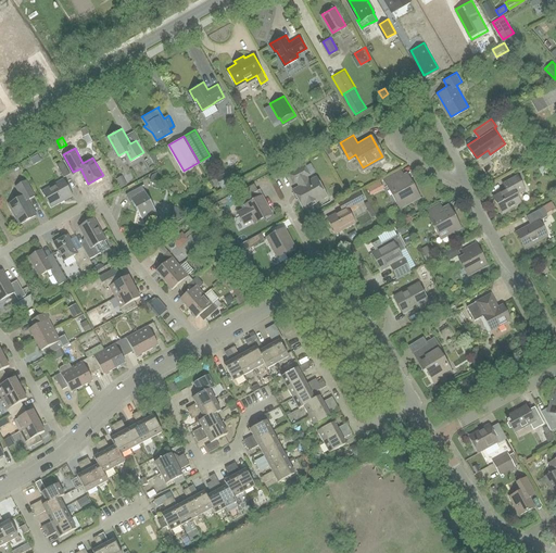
[(70,172),(63,159),(57,162),(64,175),(70,172)]
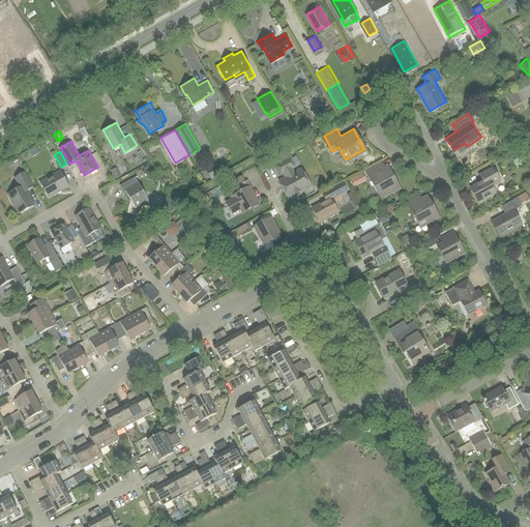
[(299,189),(311,183),(302,168),(295,172),(291,166),(294,164),(290,156),(276,165),(281,171),(284,170),(287,176),(281,180),(289,195),(294,193),(295,195),(300,192),(299,189)]
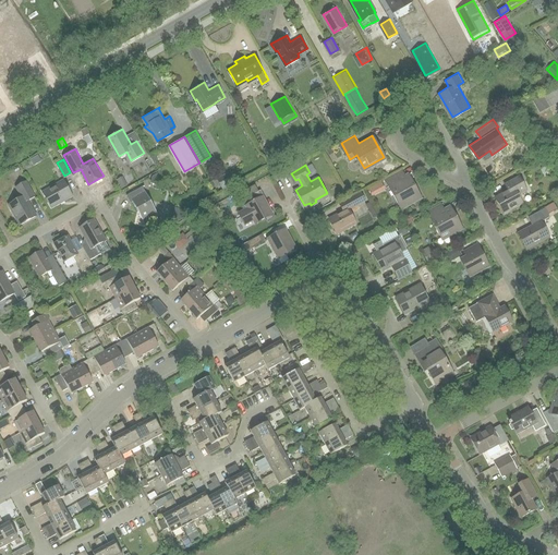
[(403,205),(422,195),(409,172),(404,175),(401,168),(385,178),(388,183),(390,182),(403,205)]
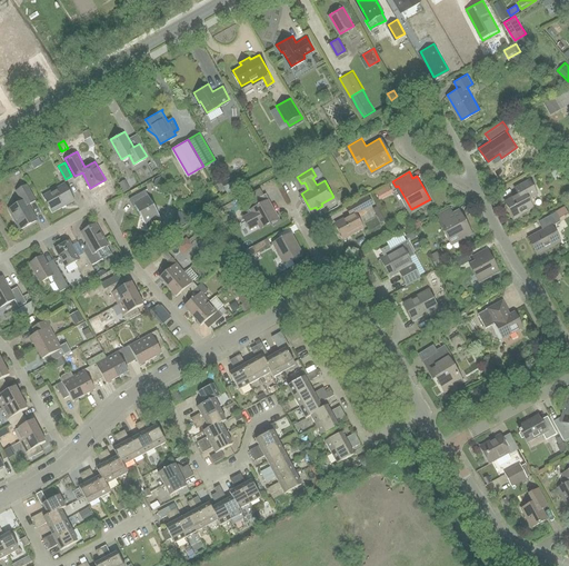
[(233,174),(221,180),(228,190),(239,184),(233,174)]
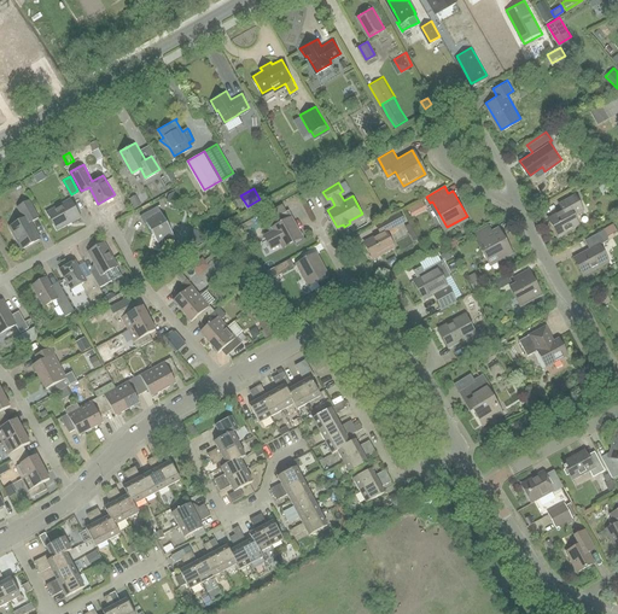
[(575,212),(583,208),(575,192),(559,200),(563,208),(548,216),(558,233),(578,221),(575,212)]
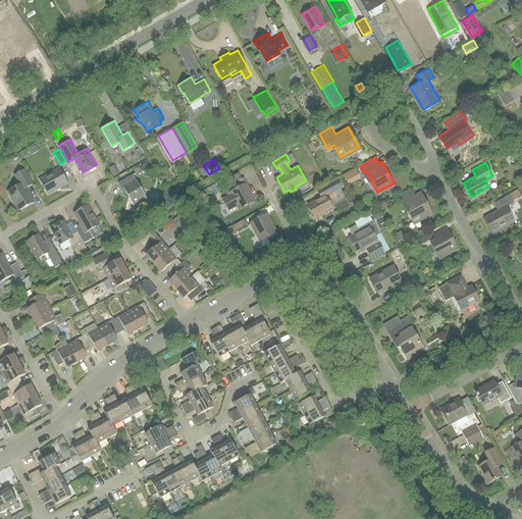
[(67,180),(60,166),(40,177),(48,192),(67,180)]
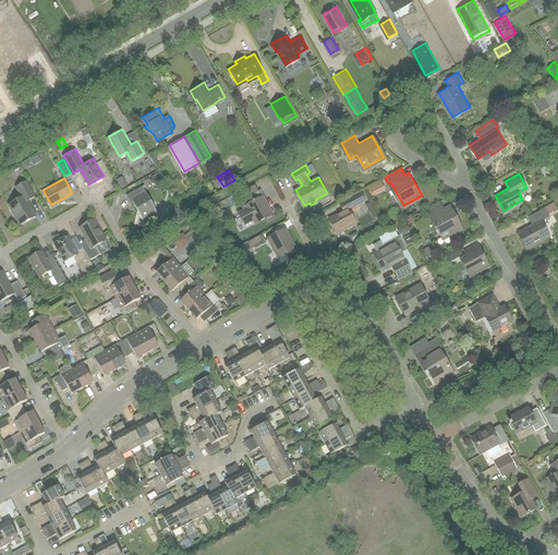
[(22,195),(9,203),(21,222),(36,214),(27,198),(35,194),(26,179),(15,184),(22,195)]
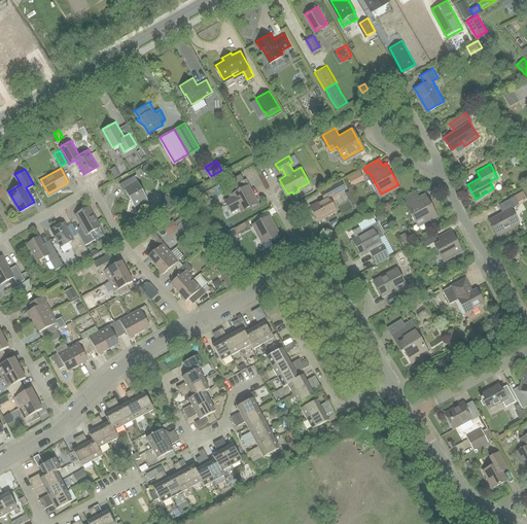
[(148,197),(135,174),(121,181),(134,205),(148,197)]
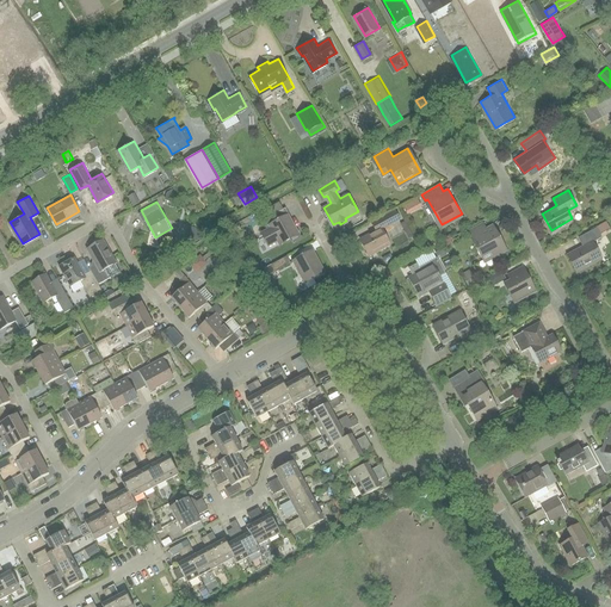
[(281,241),(297,231),(284,206),(263,218),(267,225),(270,223),(272,225),(263,231),(269,242),(278,237),(281,241)]
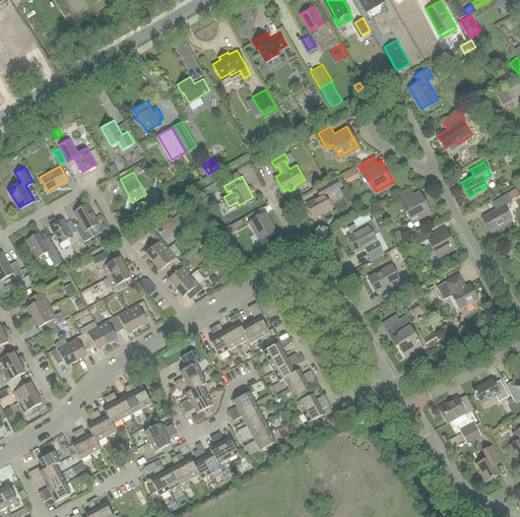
[(325,193),(332,189),(340,184),(337,178),(328,182),(317,188),(320,195),(307,202),(314,214),(331,205),(325,193)]
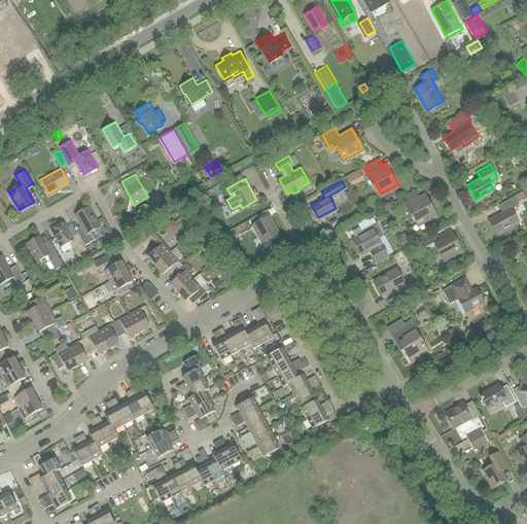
[(403,198),(412,211),(418,223),(437,213),(426,193),(420,196),(417,189),(403,198)]
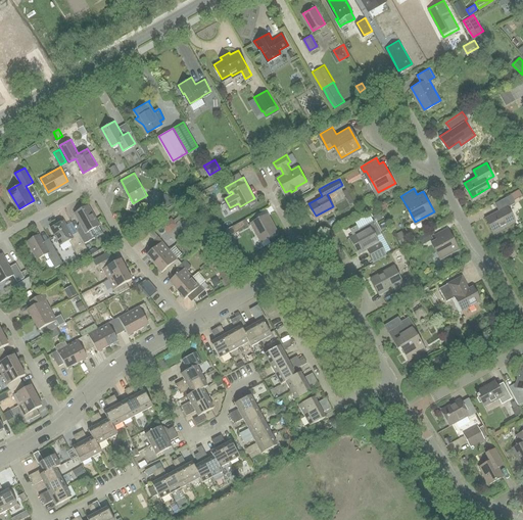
[(515,200),(514,198),(522,193),(519,188),(511,192),(495,200),(500,208),(486,216),(494,231),(515,220),(507,205),(515,200)]
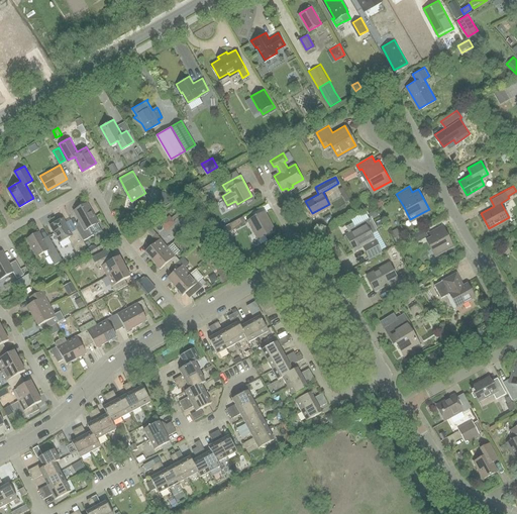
[(161,189),(161,202),(170,202),(170,189),(161,189)]
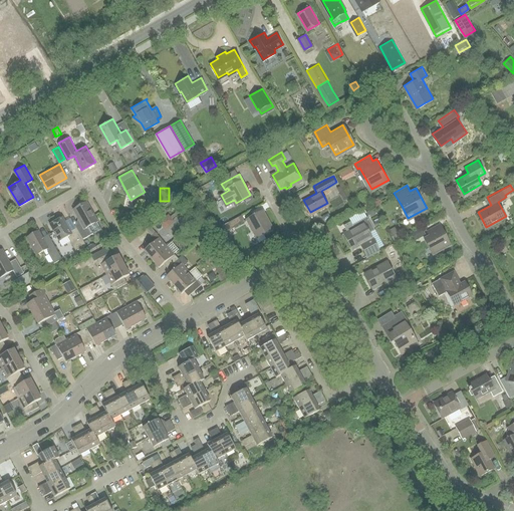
[(203,203),(207,201),(204,194),(199,196),(203,203)]
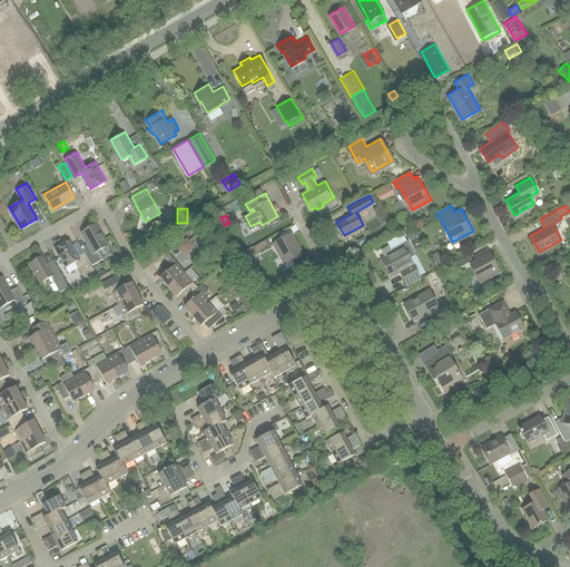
[(96,223),(82,231),(91,245),(85,250),(91,263),(104,256),(99,248),(108,243),(96,223)]
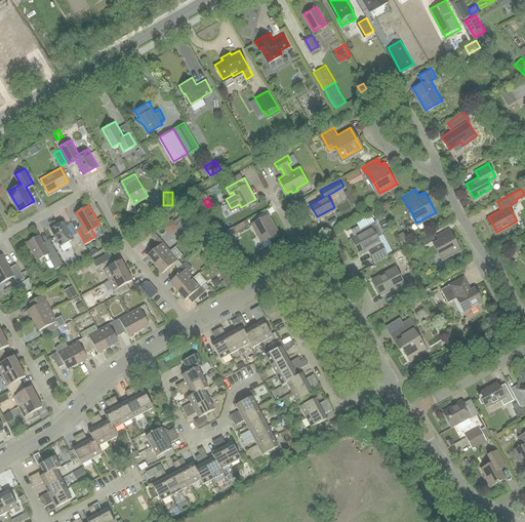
[(252,223),(263,241),(266,245),(272,242),(270,237),(279,232),(269,213),(252,223)]
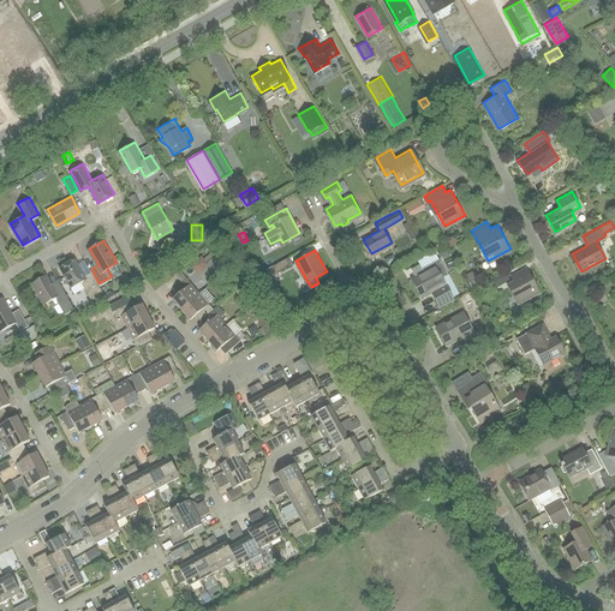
[(204,252),(193,262),(201,270),(212,261),(204,252)]
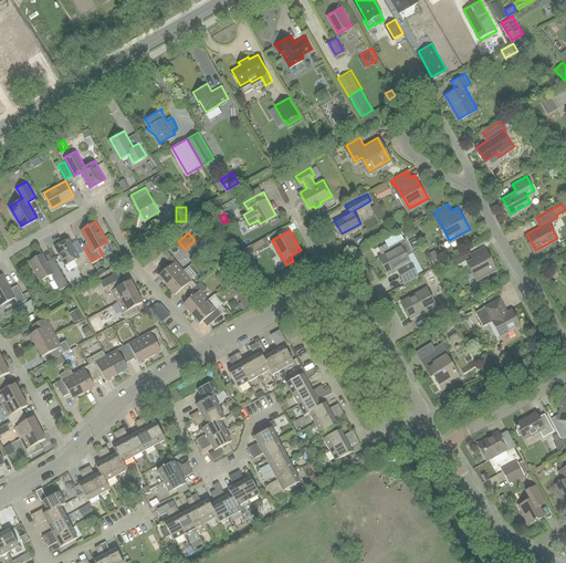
[(254,250),(270,241),(265,235),(251,243),(254,250)]
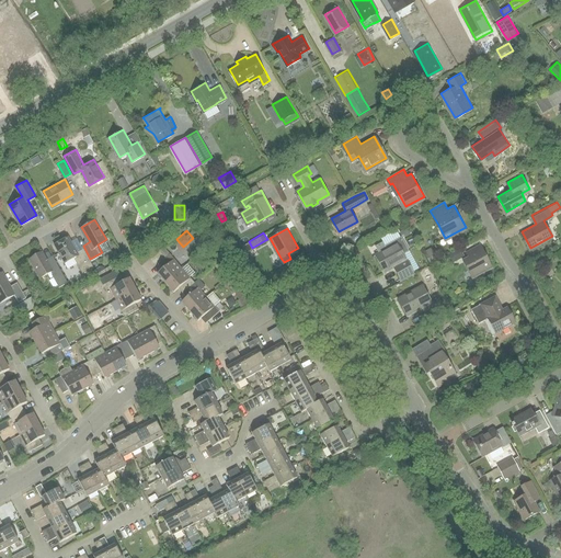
[(410,249),(401,234),(385,245),(387,247),(376,253),(385,270),(392,266),(401,281),(415,273),(402,253),(410,249)]
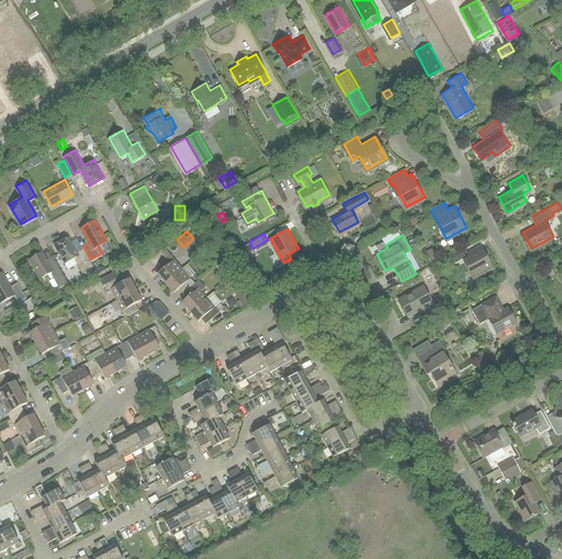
[(77,250),(68,235),(55,243),(65,261),(74,256),(80,267),(83,272),(94,267),(91,261),(83,247),(77,250)]
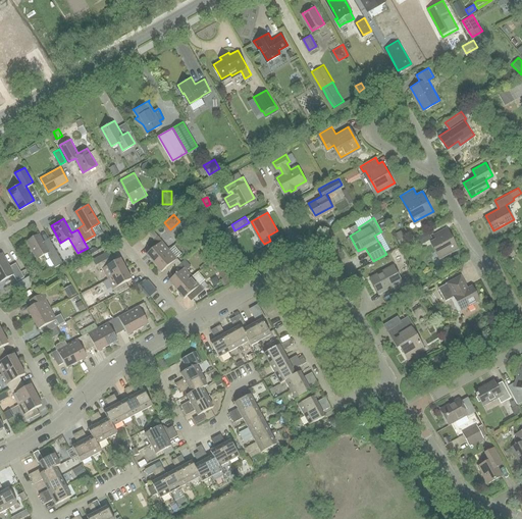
[(440,255),(457,246),(446,227),(435,232),(438,238),(433,240),(440,255)]
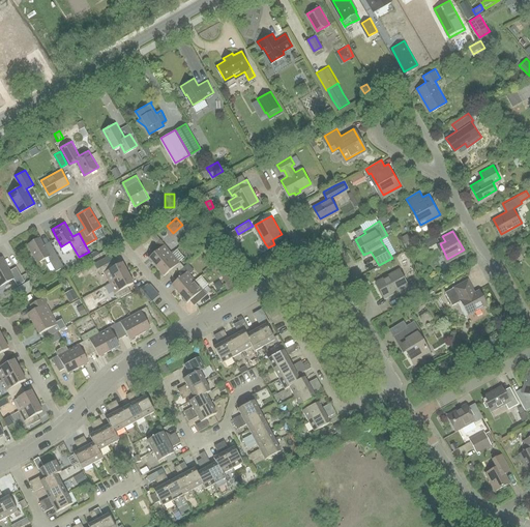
[(414,243),(408,232),(401,236),(407,247),(414,243)]
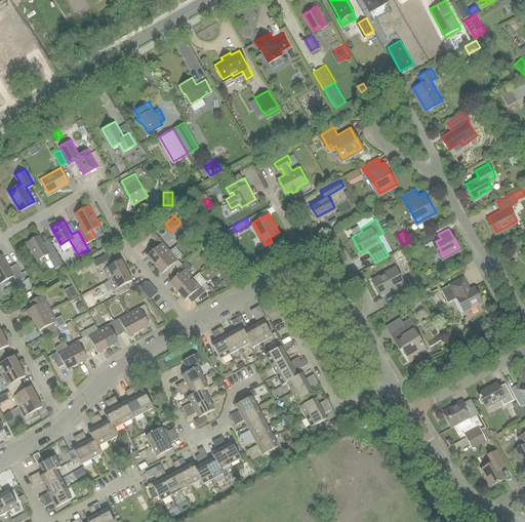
[(420,246),(435,238),(431,231),(416,239),(420,246)]
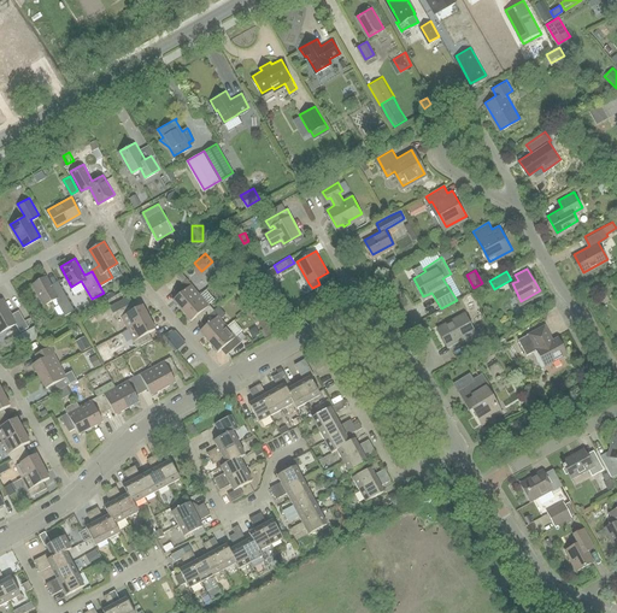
[(75,308),(58,278),(51,283),(46,275),(33,282),(45,302),(56,296),(65,313),(75,308)]
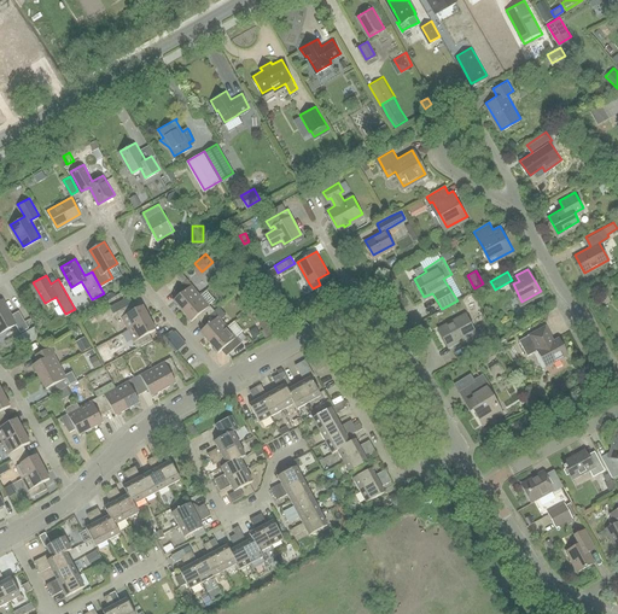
[(174,298),(182,309),(200,293),(192,284),(192,282),(187,276),(174,288),(179,293),(174,298)]
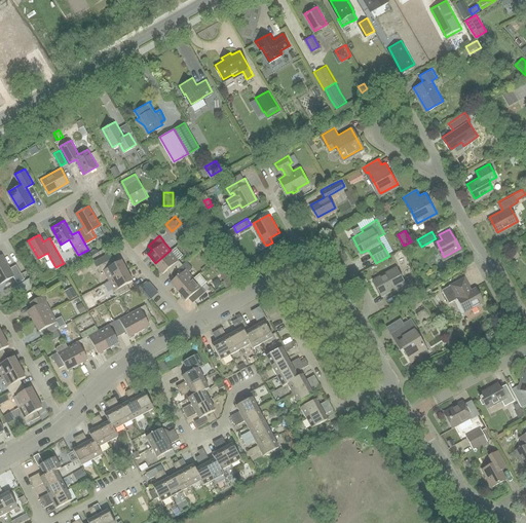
[(178,258),(171,250),(155,263),(162,271),(167,268),(172,272),(183,263),(182,262),(178,258)]
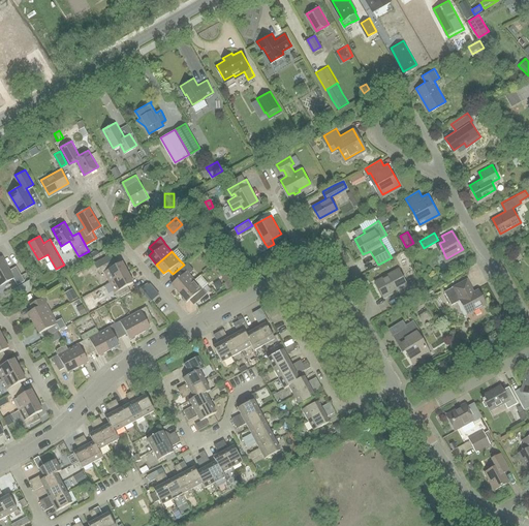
[(9,268),(3,256),(0,257),(0,281),(12,274),(18,283),(25,279),(17,265),(9,268)]
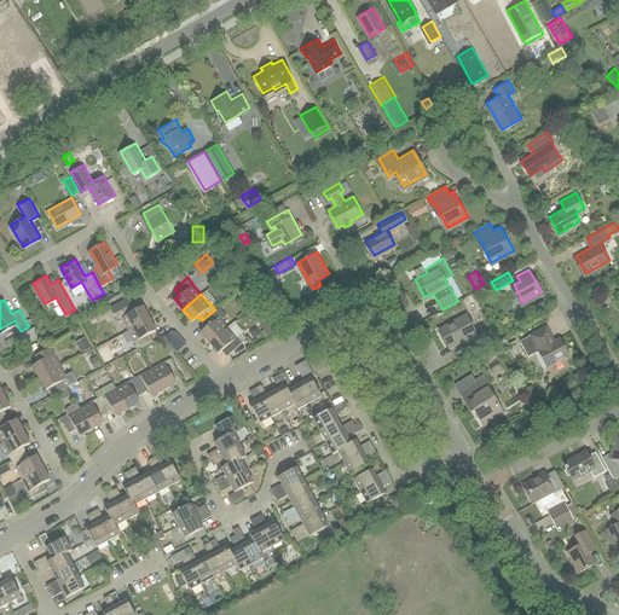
[(149,315),(143,303),(137,307),(133,301),(117,309),(121,317),(122,315),(128,328),(149,315)]
